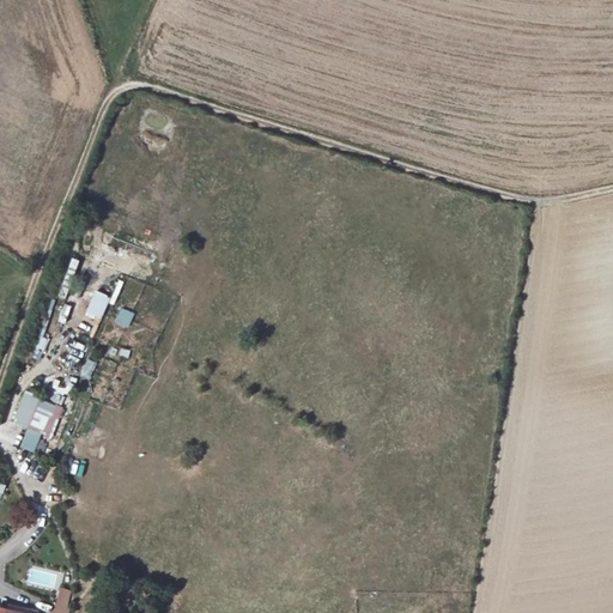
[(73,277),(78,260),(71,259),(66,275),(73,277)]
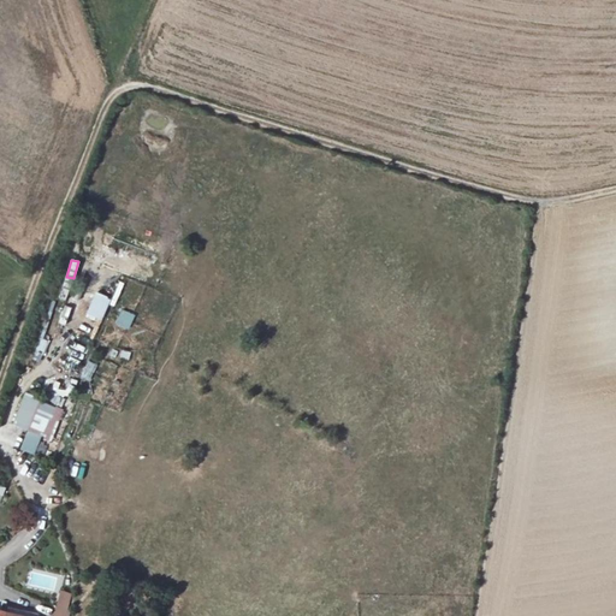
[(129,330),(135,315),(120,309),(114,325),(129,330)]
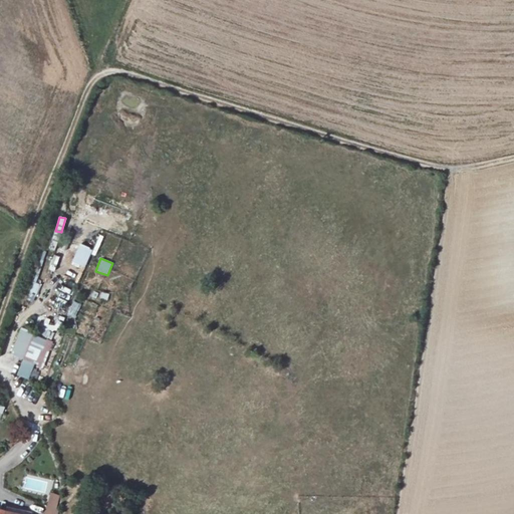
[(75,317),(81,304),(73,300),(67,314),(75,317)]
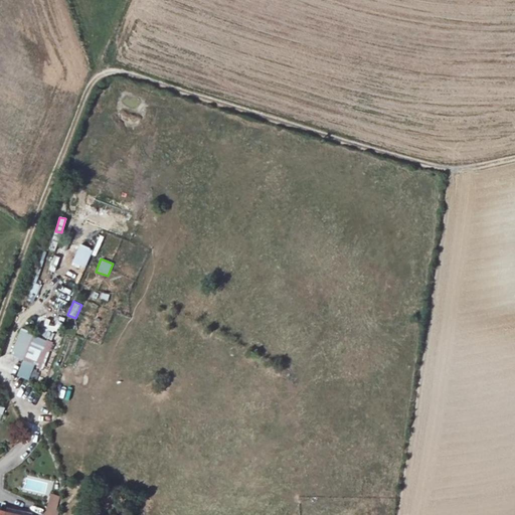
[(43,338),(19,329),(10,355),(22,359),(16,376),(29,380),(34,366),(45,370),(58,335),(45,331),(43,338)]
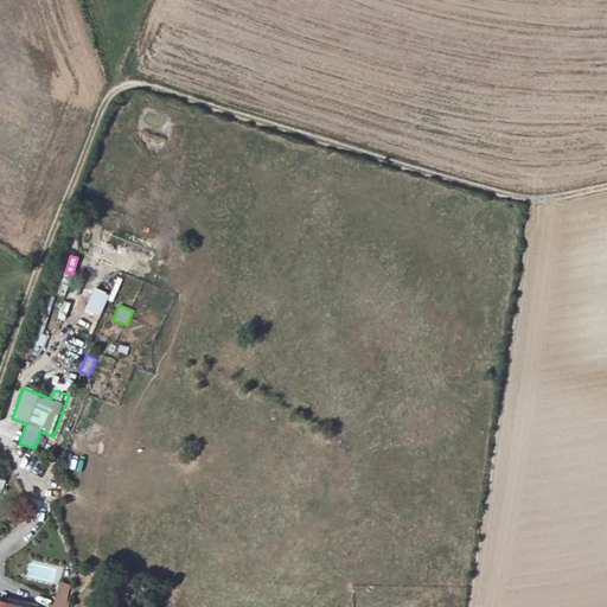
[(66,606),(71,582),(57,581),(52,606),(66,606)]
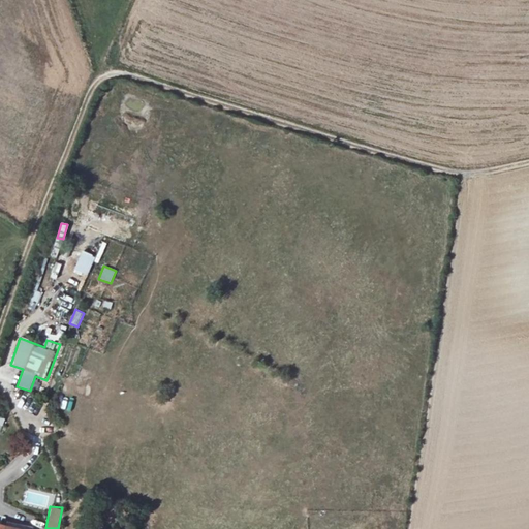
All buildings are outlined.
